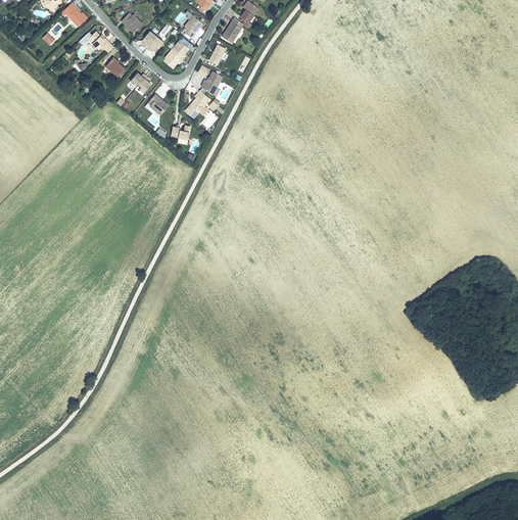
[(45,0),(44,2),(45,7),(50,9),(52,11),(55,9),(58,10),(59,8),(61,6),(63,5),(65,4),(63,0),(59,2),(58,0),(45,0)]
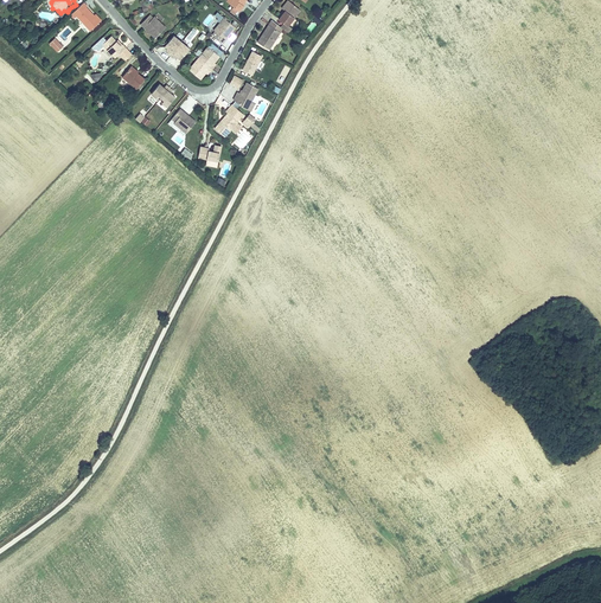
[(231,8),(237,13),(240,10),(242,11),(248,5),(245,2),(247,0),(234,0),(232,2),(235,5),(231,8)]
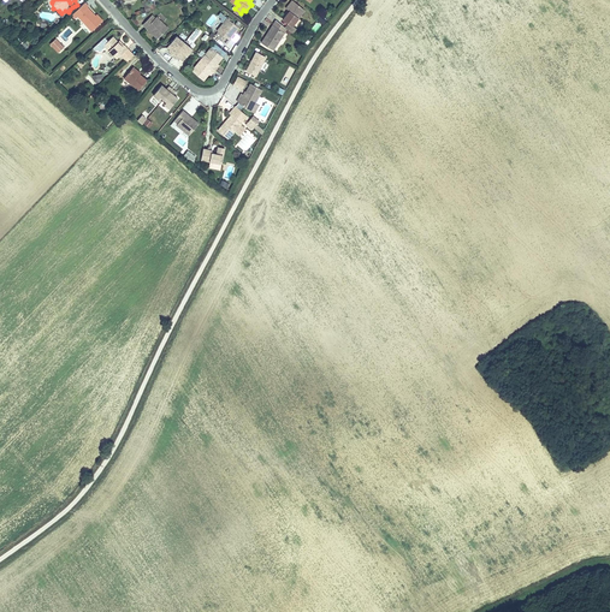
[(286,23),(292,27),(305,10),(292,0),(286,9),(289,10),(282,19),(286,23)]
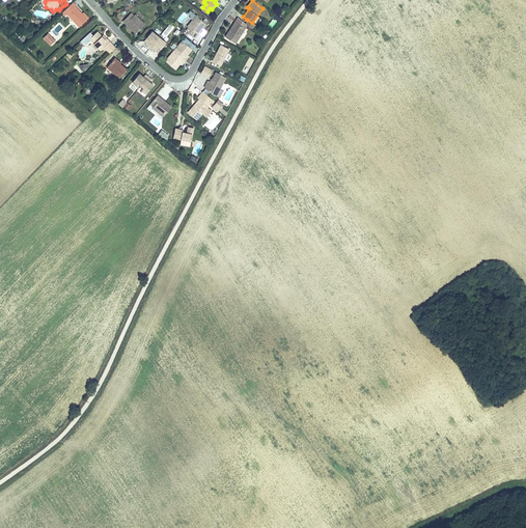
[(67,18),(70,16),(82,28),(89,21),(84,16),(78,8),(79,7),(77,3),(71,9),(64,15),(67,18)]
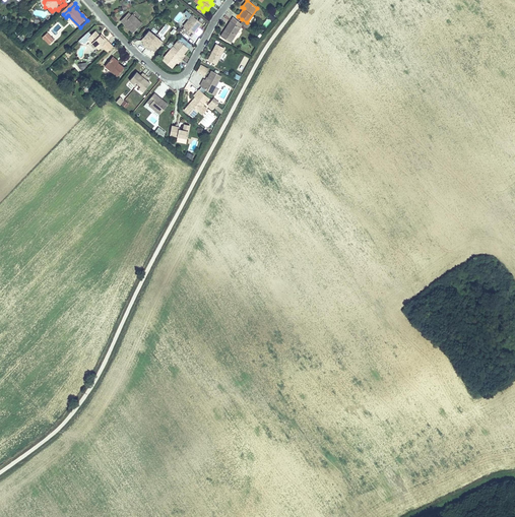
[(132,25),(130,27),(136,34),(146,23),(137,13),(136,15),(133,17),(130,14),(124,20),(126,23),(128,21),(132,25)]
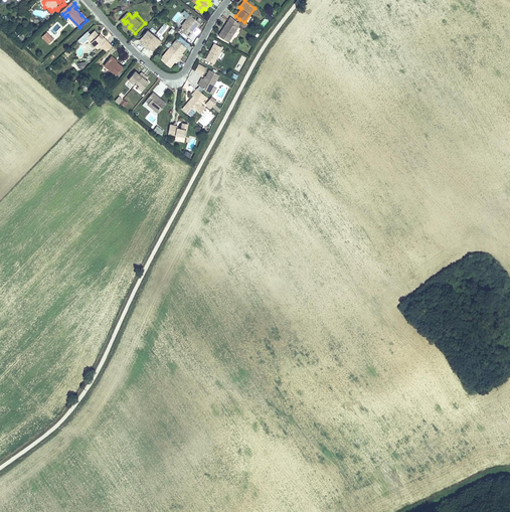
[(189,16),(182,26),(186,28),(184,31),(191,36),(193,33),(191,31),(194,26),(196,28),(199,23),(189,16)]
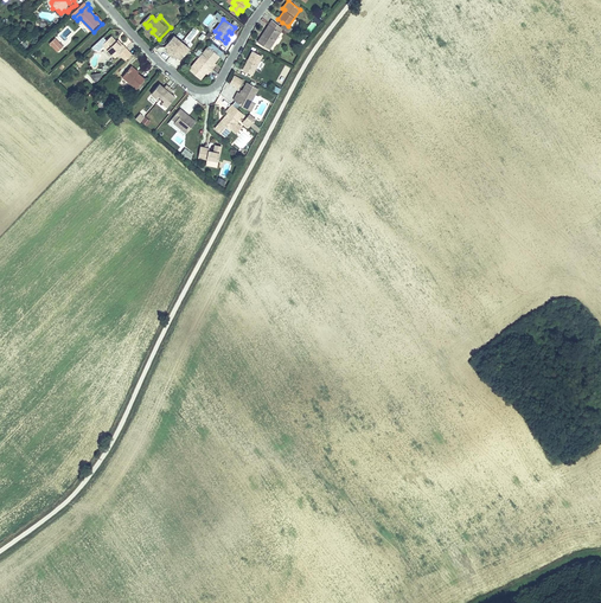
[(259,36),(255,42),(267,50),(279,32),(267,24),(264,29),(267,30),(262,38),(259,36)]
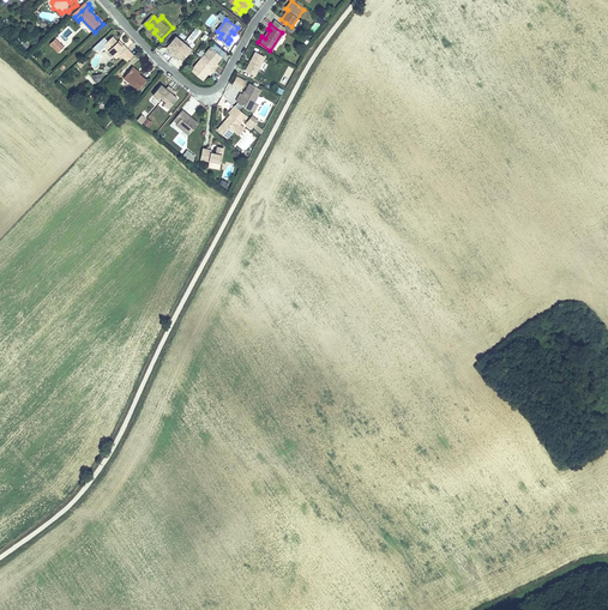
[(175,34),(167,46),(169,48),(172,50),(170,52),(169,53),(176,59),(178,58),(179,55),(181,58),(182,59),(192,48),(175,34)]
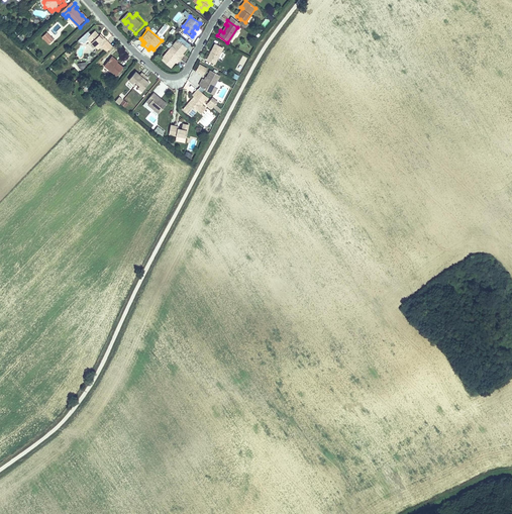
[(98,30),(90,37),(100,50),(105,46),(109,52),(115,47),(110,42),(107,38),(105,40),(101,35),(98,30)]
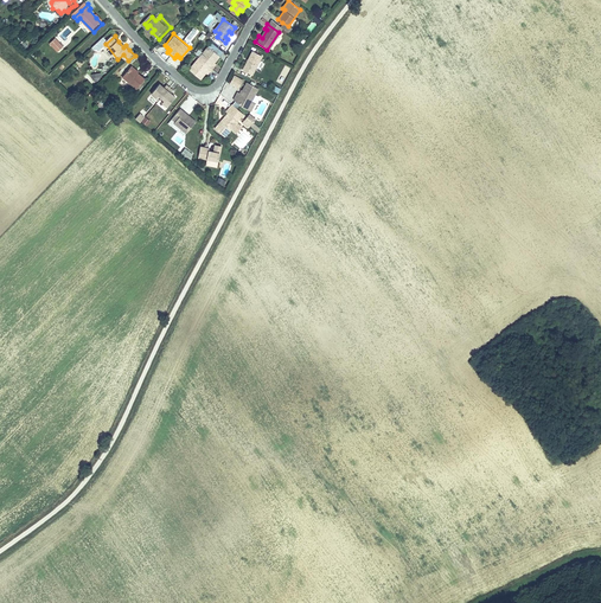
[(65,47),(57,39),(51,45),(59,53),(65,47)]
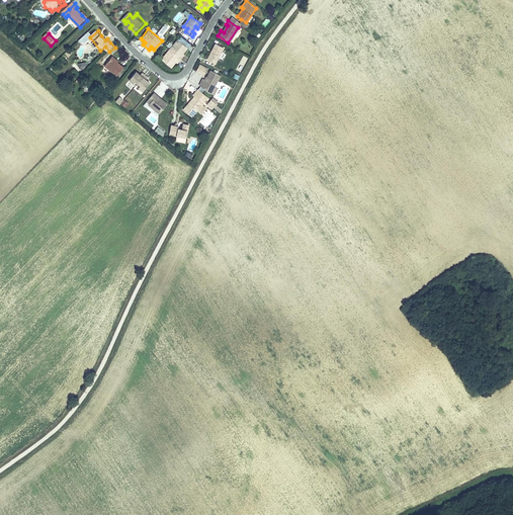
[(178,38),(162,59),(173,68),(176,64),(178,61),(180,63),(186,57),(183,55),(185,52),(189,48),(178,38)]
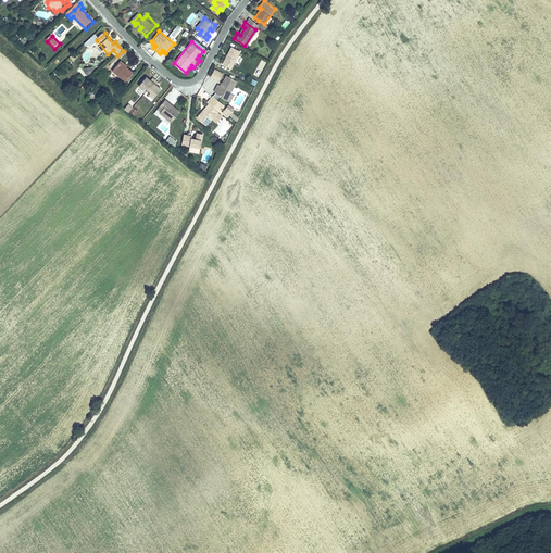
[(222,65),(230,70),(239,52),(230,48),(222,65)]
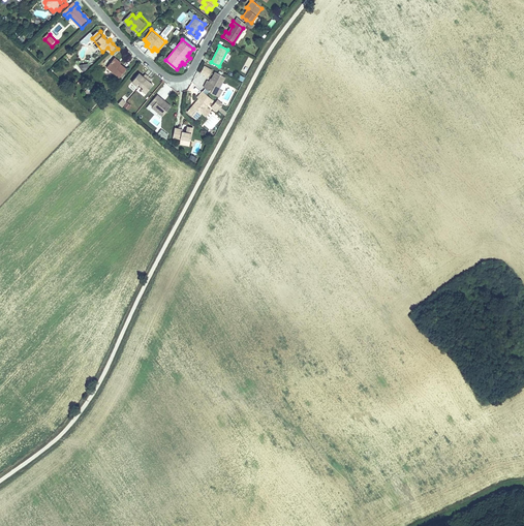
[(116,60),(109,69),(121,80),(128,71),(122,66),(116,60)]
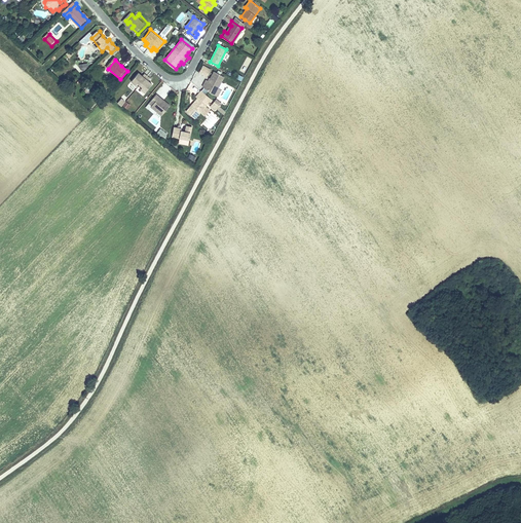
[(83,70),(80,65),(73,69),(77,75),(83,70)]
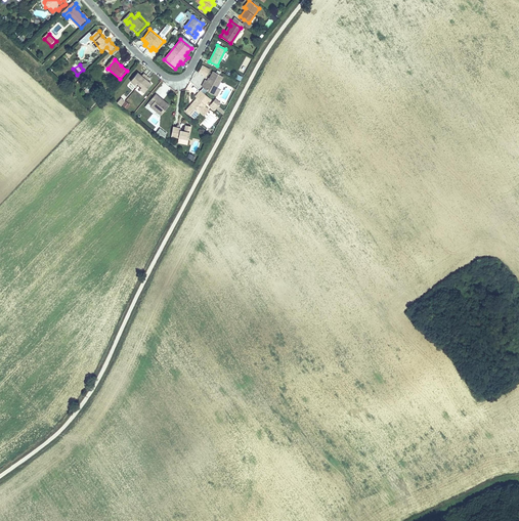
[(197,67),(191,75),(201,80),(205,72),(197,67)]
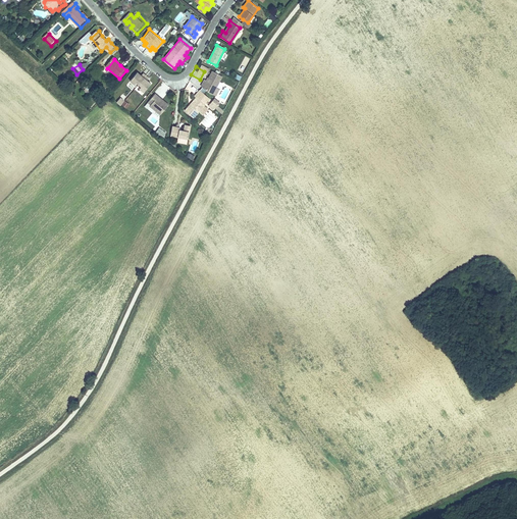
[(204,81),(200,87),(206,92),(212,96),(216,98),(219,91),(215,88),(221,78),(211,72),(208,79),(209,80),(208,83),(204,81)]
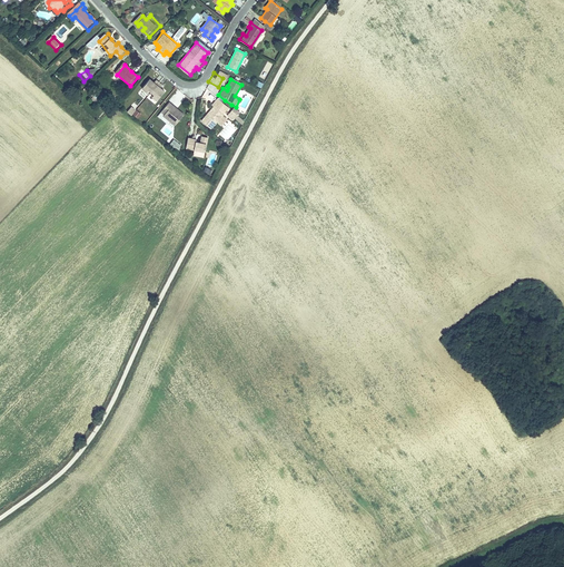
[(151,81),(144,90),(148,95),(150,93),(156,97),(154,100),(158,104),(166,95),(161,90),(164,88),(158,82),(155,85),(151,81)]
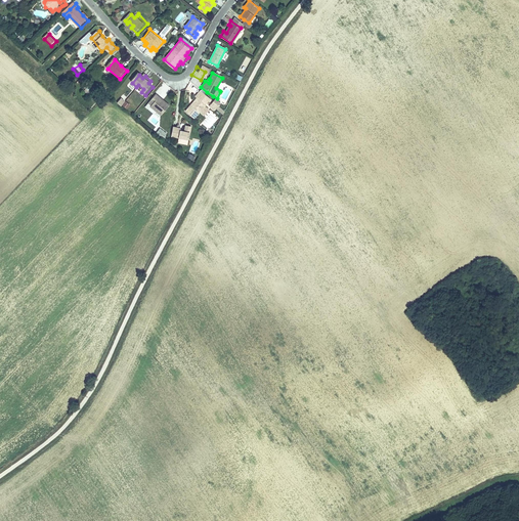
[(193,97),(196,98),(199,95),(206,102),(209,99),(200,91),(193,97)]
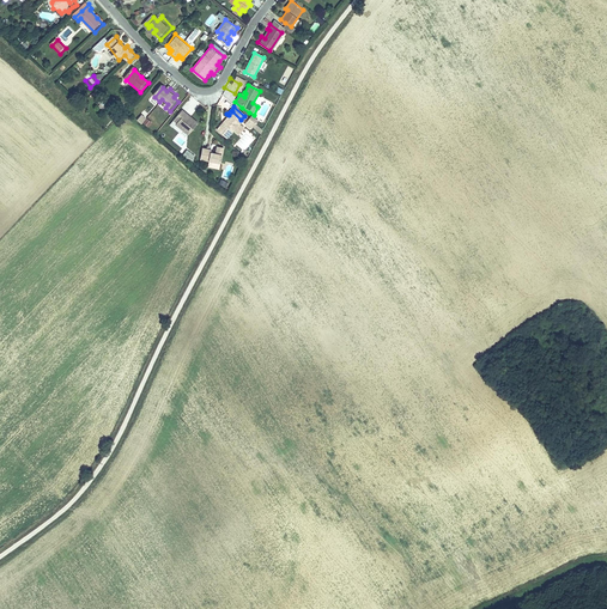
[(175,126),(174,127),(186,138),(196,125),(189,119),(187,122),(182,117),(184,114),(181,111),(175,119),(178,122),(175,126)]
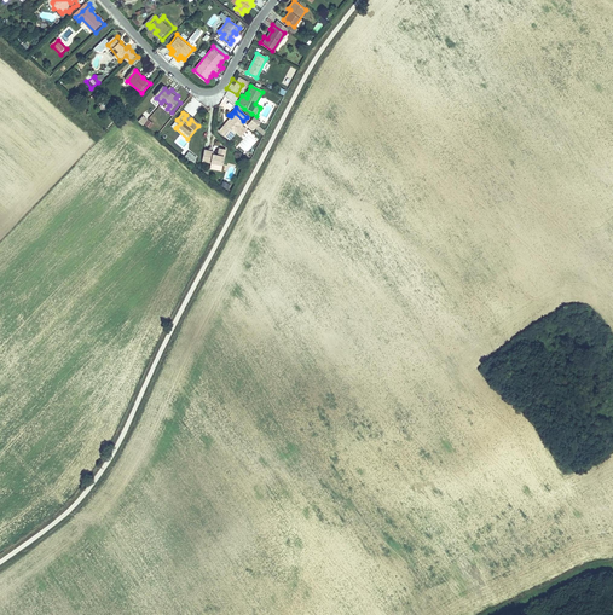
[(218,131),(227,140),(241,127),(242,126),(240,125),(243,121),(235,112),(231,116),(226,121),(229,123),(221,129),(220,128),(218,131)]
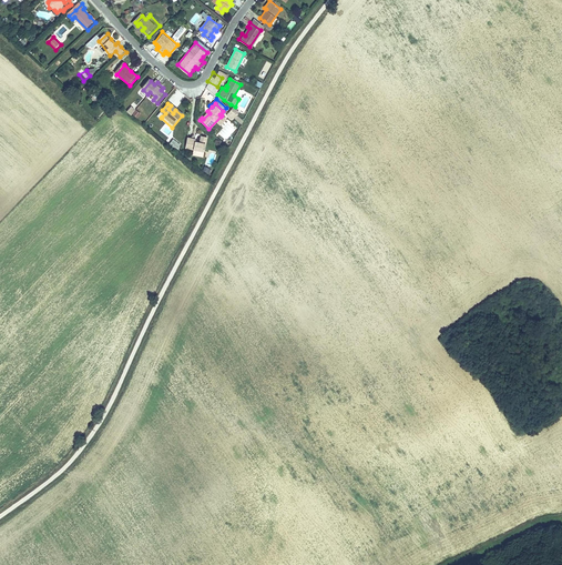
[(125,118),(130,112),(124,108),(120,114),(125,118)]
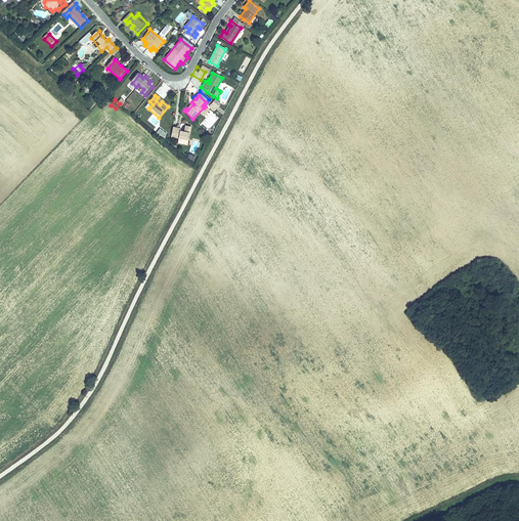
[(120,103),(117,107),(121,112),(125,107),(120,103)]
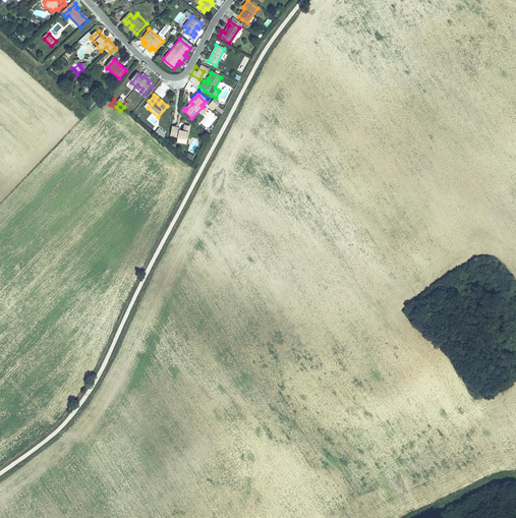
[(206,110),(203,107),(197,112),(201,115),(206,110)]
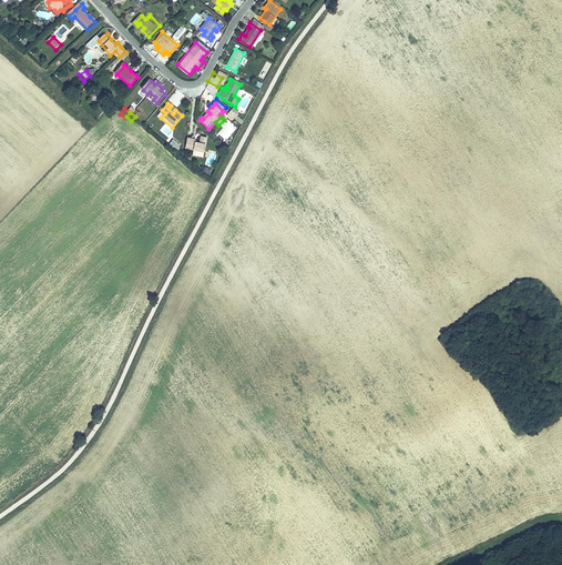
[(167,141),(164,145),(171,152),(174,148),(167,141)]
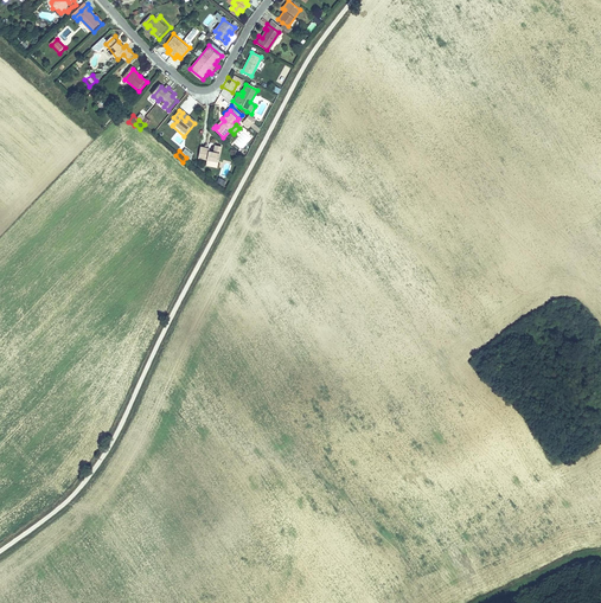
[(205,153),(199,152),(197,164),(216,167),(218,155),(211,154),(211,158),(206,158),(204,156),(205,153)]
